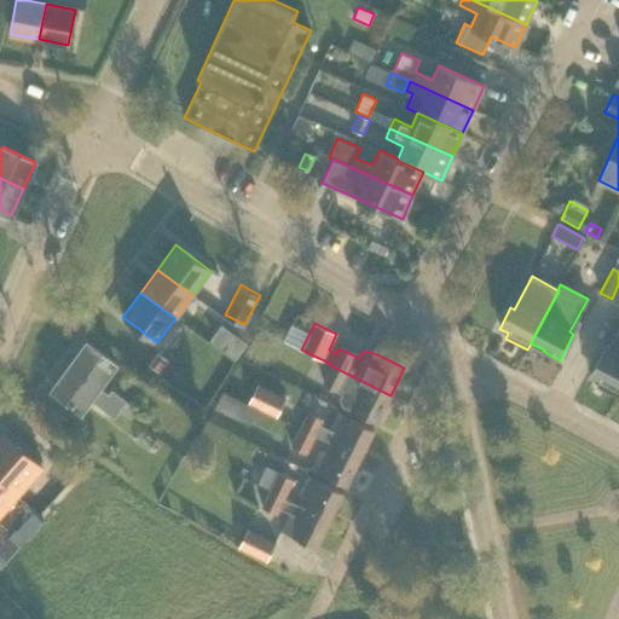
[(618,330),(605,358),(601,356),(590,376),(599,381),(596,386),(618,398),(618,395),(618,330)]
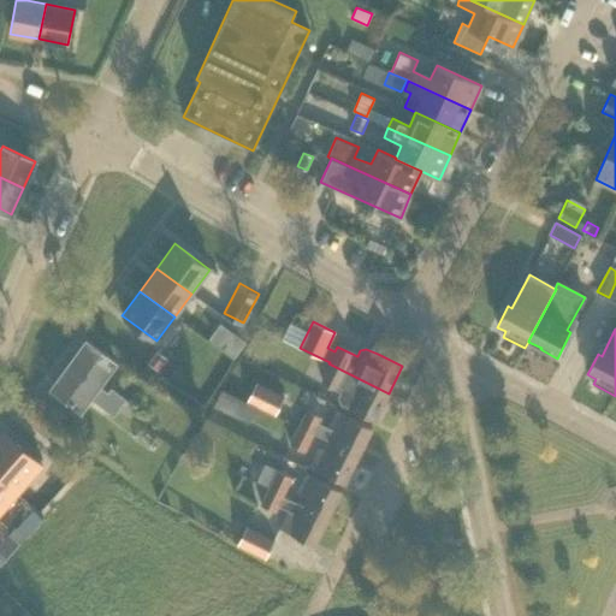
[(246,341),(235,332),(224,348),(235,356),(246,341)]
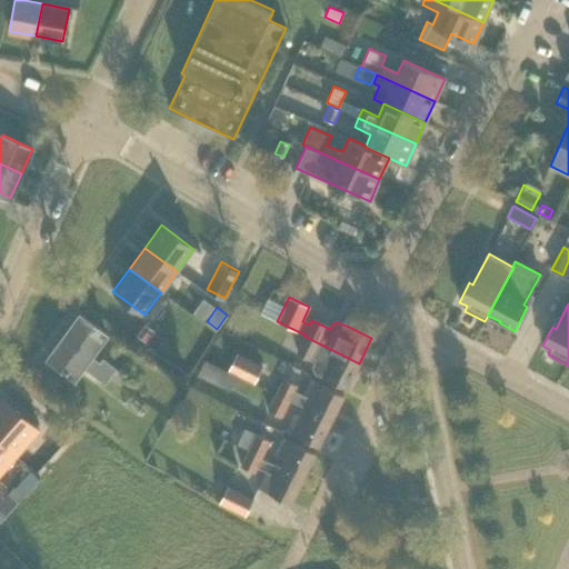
[(65,336),(90,356),(107,335),(80,315),(65,336)]
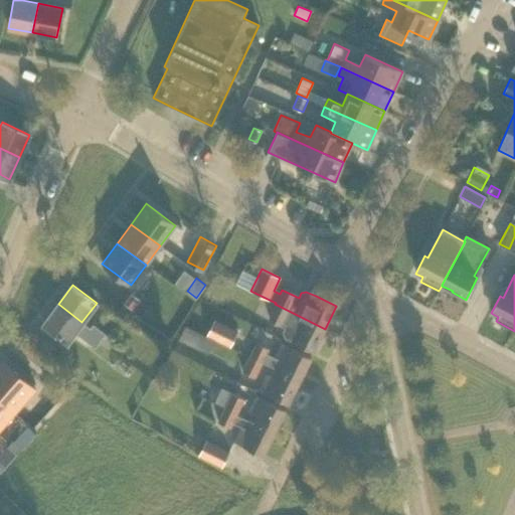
[(131,309),(139,299),(131,293),(124,303),(131,309)]
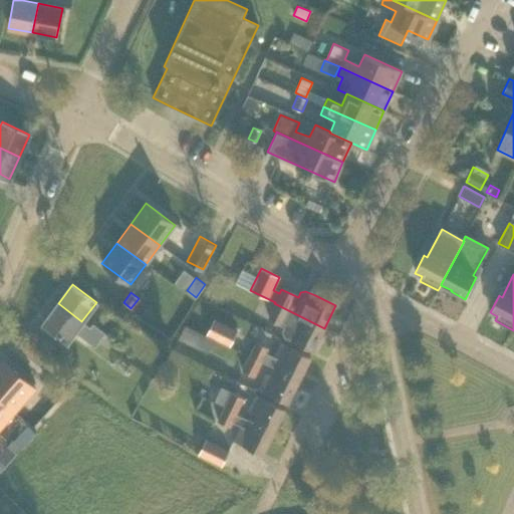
[(67,340),(81,321),(58,303),(43,323),(67,340)]
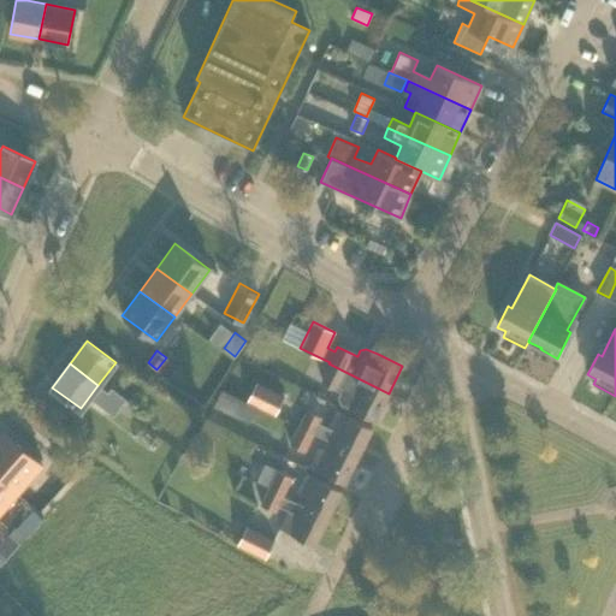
[(375,421),(389,394),(329,363),(320,381),(342,391),(339,397),(341,403),(351,408),(351,409),(375,421)]
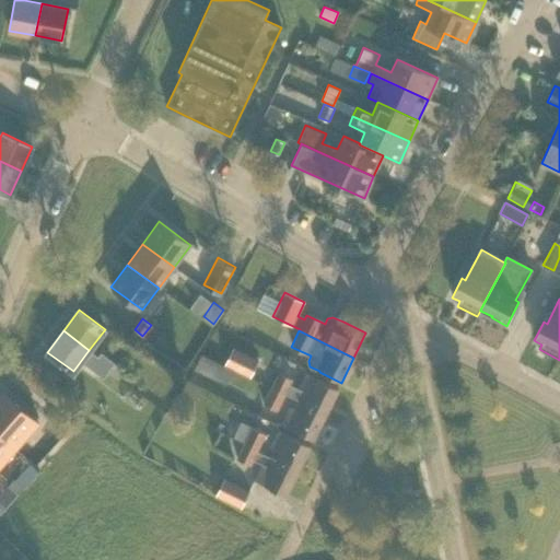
[(232,348),(224,363),(251,376),(258,360),(232,348)]
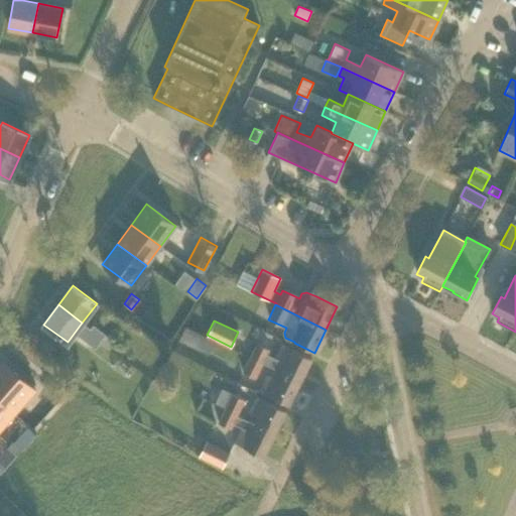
[(104,333),(94,325),(87,333),(97,340),(98,341),(104,333)]
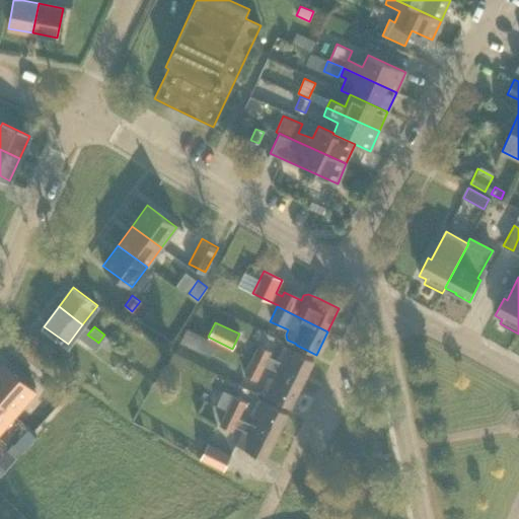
[(193,346),(198,335),(187,329),(181,341),(193,346)]
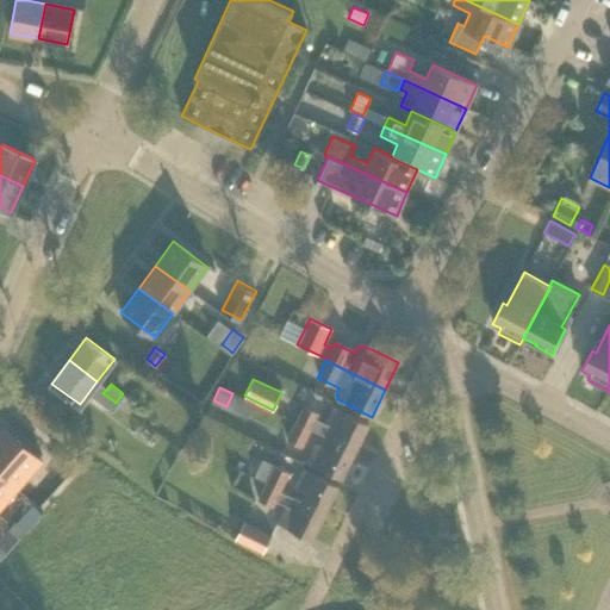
[(123,393),(116,403),(129,412),(136,402),(123,393)]
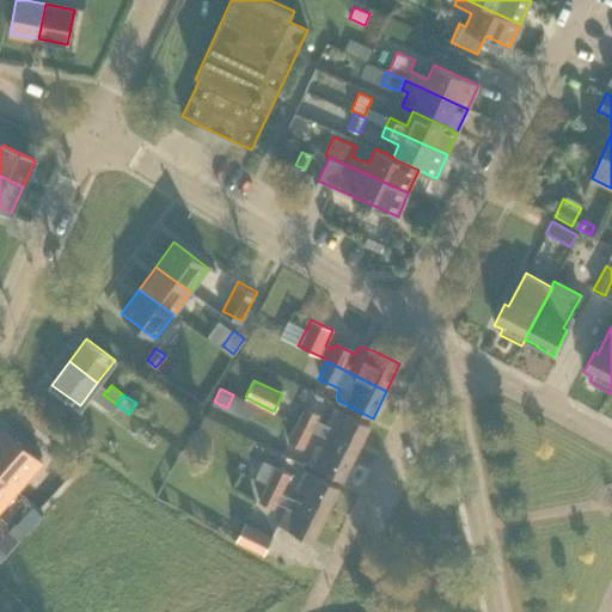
[(297,423),(312,430),(316,421),(319,414),(305,407),(297,423)]
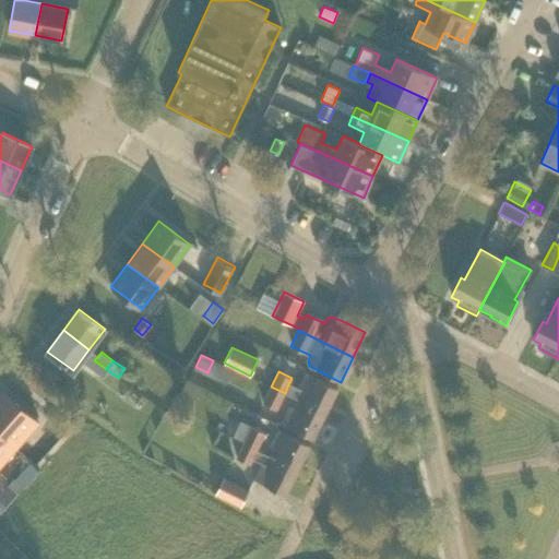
[(325,414),(337,389),(316,378),(306,373),(298,389),(288,384),(285,393),(297,400),(325,414)]
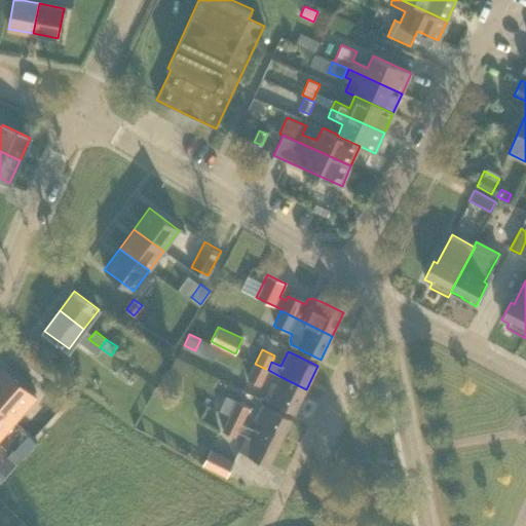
[(260,385),(268,370),(255,364),(248,379),(260,385)]
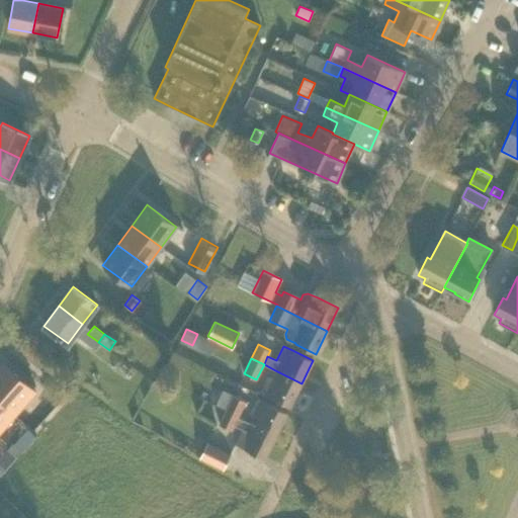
[(0,401),(14,414),(35,391),(1,361),(0,362),(0,401)]
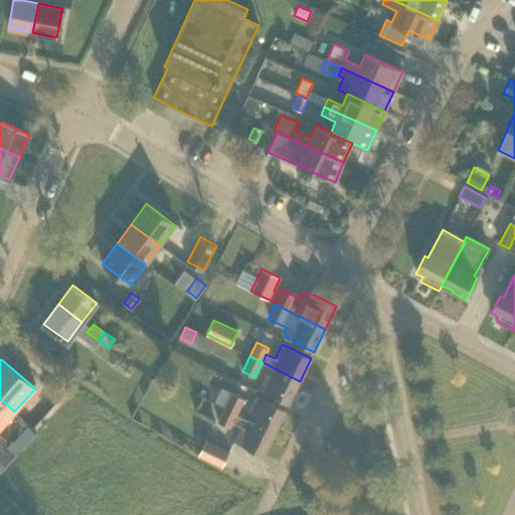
[(289,403),(300,381),(274,368),(270,376),(267,374),(260,389),(269,393),(269,394),(289,403)]
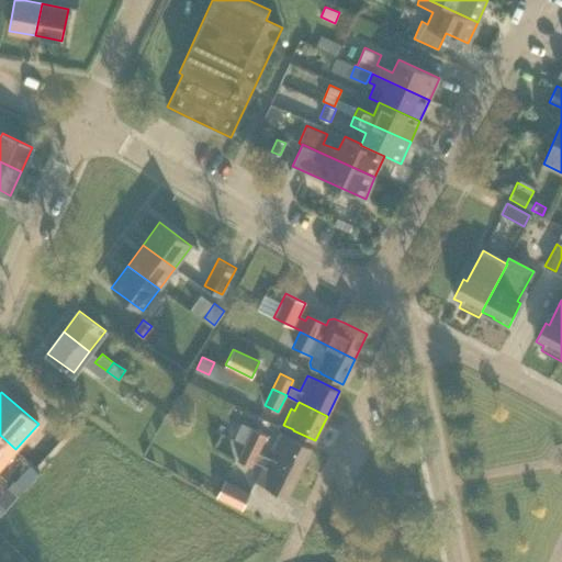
[(244,446),(258,452),(266,436),(253,429),(244,446)]
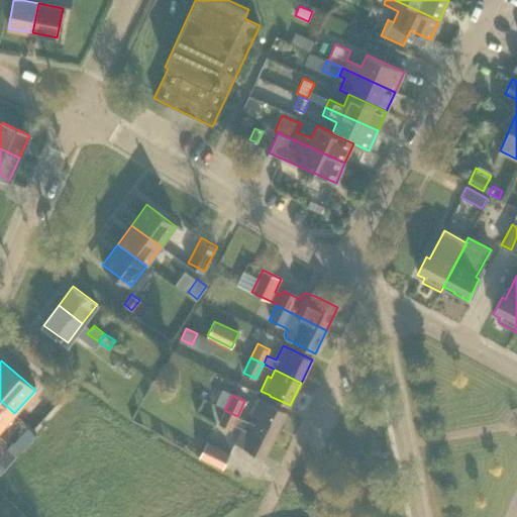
[(249,422),(276,435),(287,412),(267,402),(267,403),(257,398),(250,413),(253,414),(249,422)]
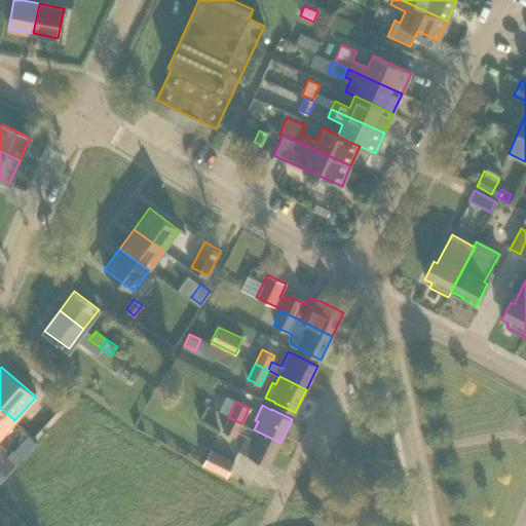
[(0,438),(14,420),(0,407),(0,438)]
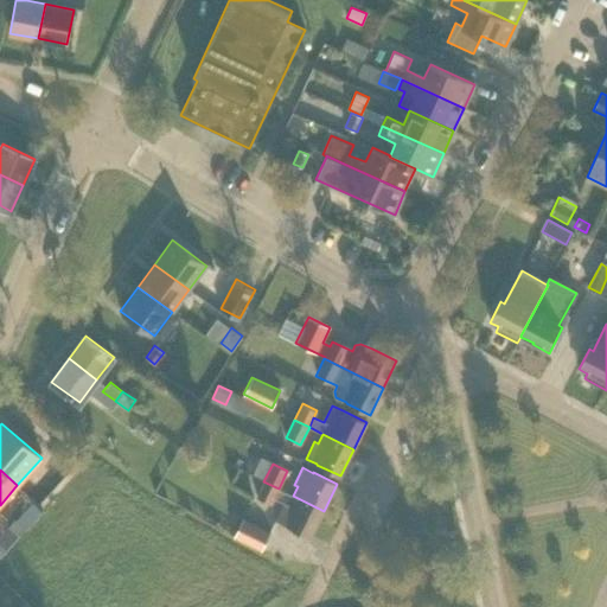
[(81,479),(71,489),(78,496),(88,485),(81,479)]
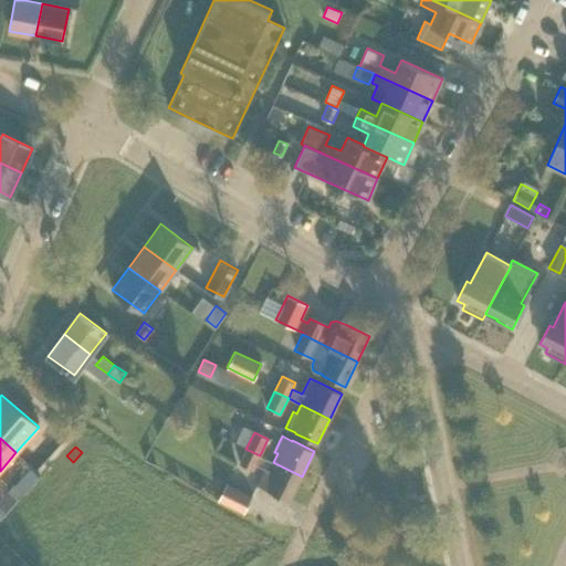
[(255,464),(260,456),(245,449),(239,464),(252,471),(255,464)]
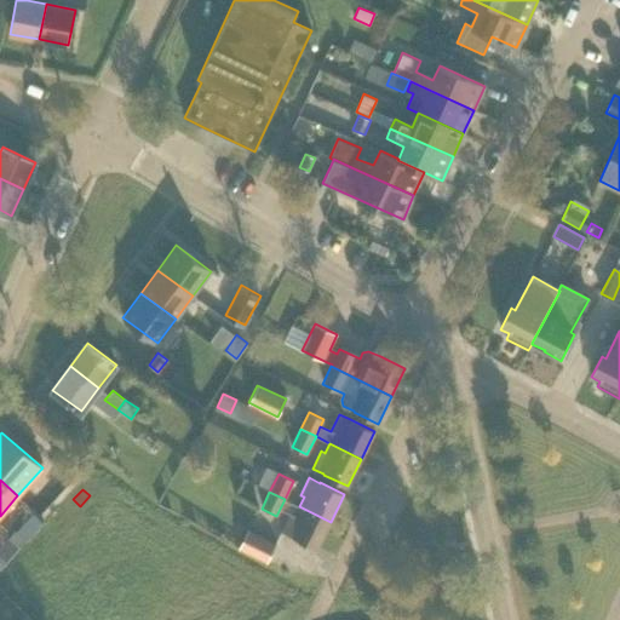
[(73,499),(63,510),(70,517),(80,506),(73,499)]
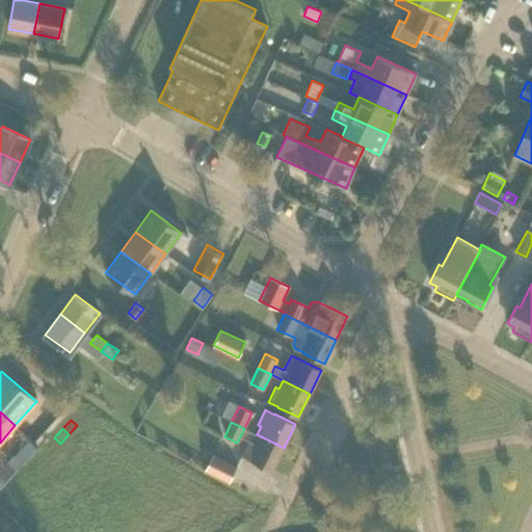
[(272,471),(284,448),(257,434),(244,428),(240,436),(249,441),(242,456),(251,460),(250,461),(272,471)]
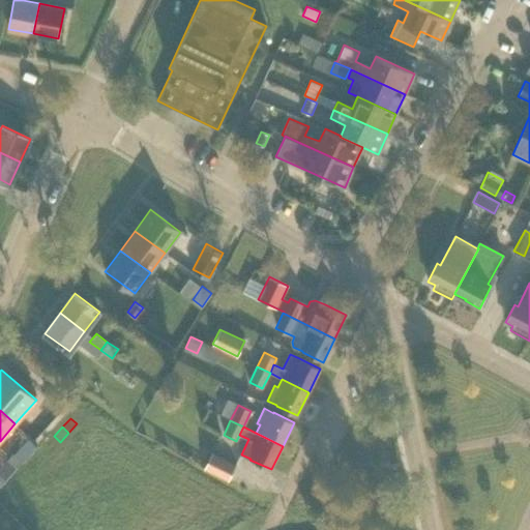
[(146,445),(140,455),(147,460),(153,449),(146,445)]
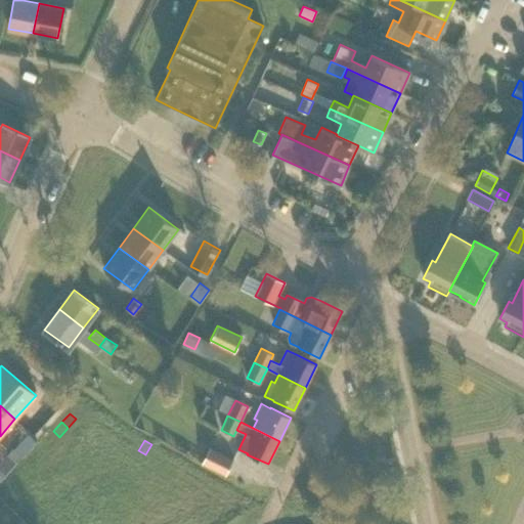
[(40,446),(32,455),(38,461),(46,451),(40,446)]
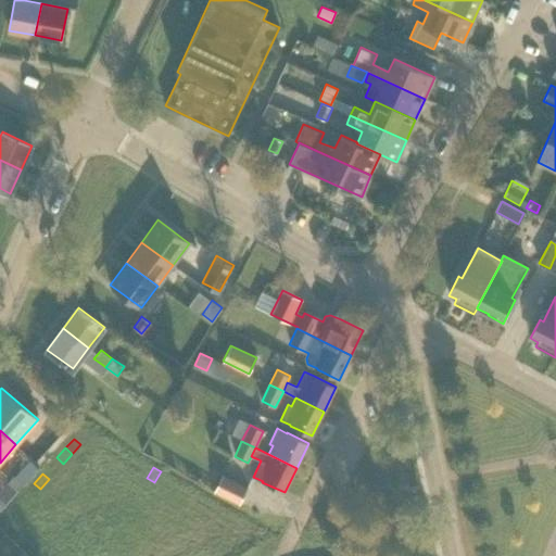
[(14,475),(9,481),(17,490),(24,483),(15,475),(14,475)]
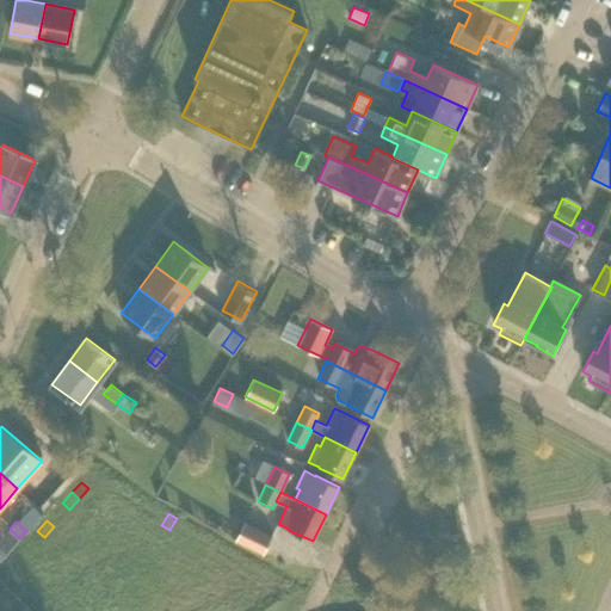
[(236,539),(263,553),(271,536),(245,523),(236,539)]
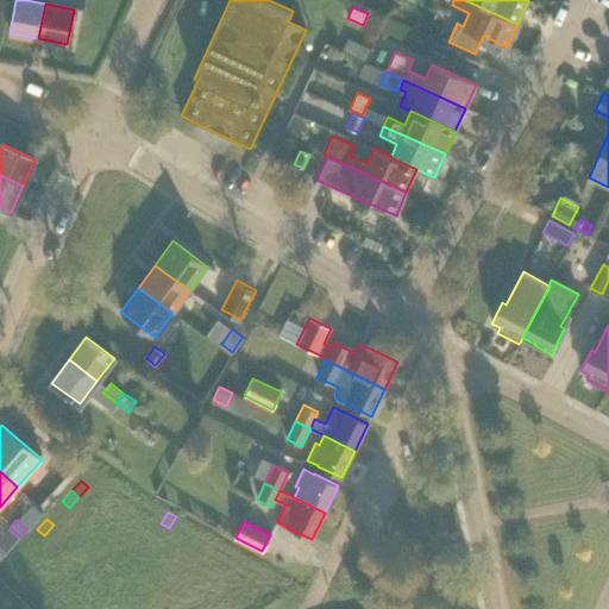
[(19,538),(8,527),(0,535),(0,545),(7,552),(19,538)]
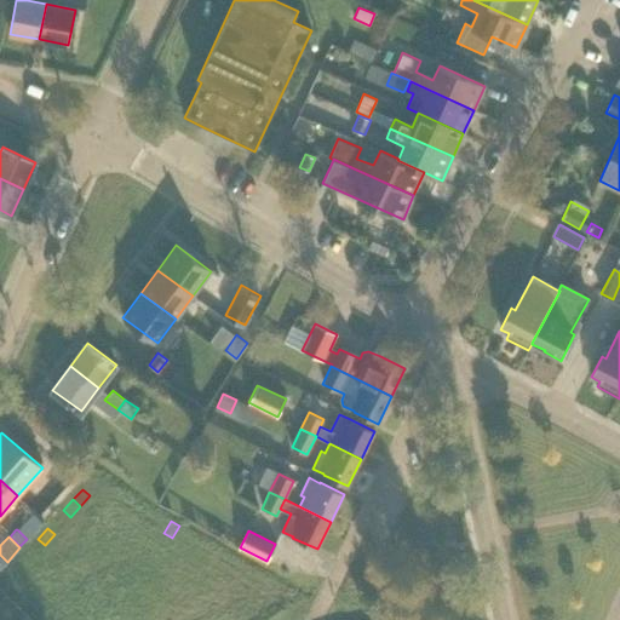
[(38,539),(28,550),(35,556),(45,545),(38,539)]
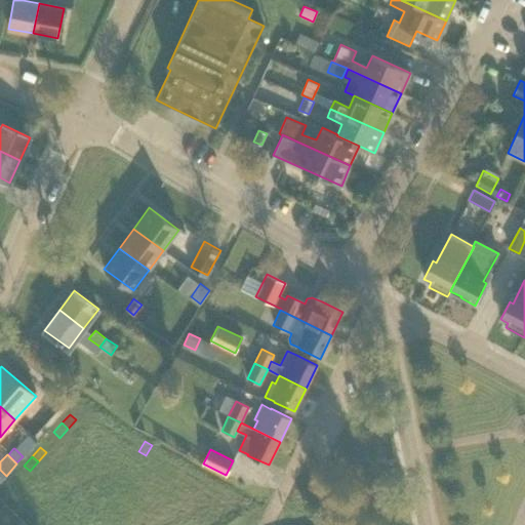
[(127,473),(121,483),(128,487),(134,477),(127,473)]
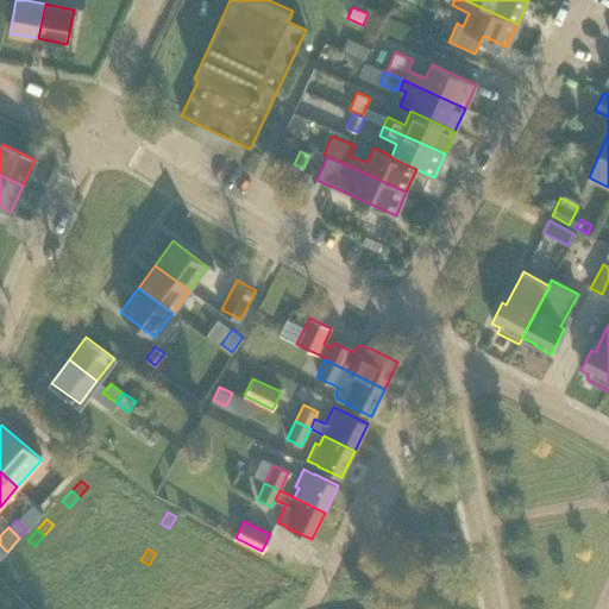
[(129,582),(121,595),(130,600),(137,586),(129,582)]
